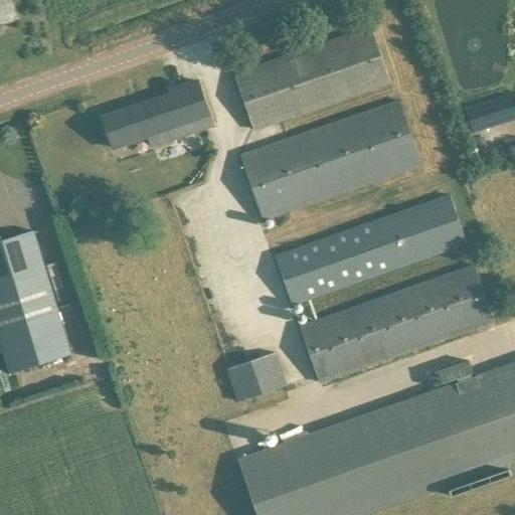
[(19,20),(13,1),(12,0),(0,0),(0,26),(1,26),(0,25),(18,19),(18,20),(19,20)]
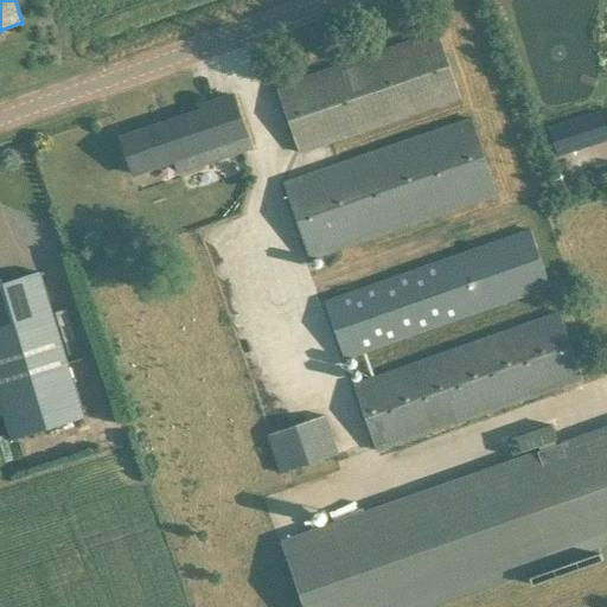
[(438,31),(276,85),(300,154),(461,100),(438,31)]
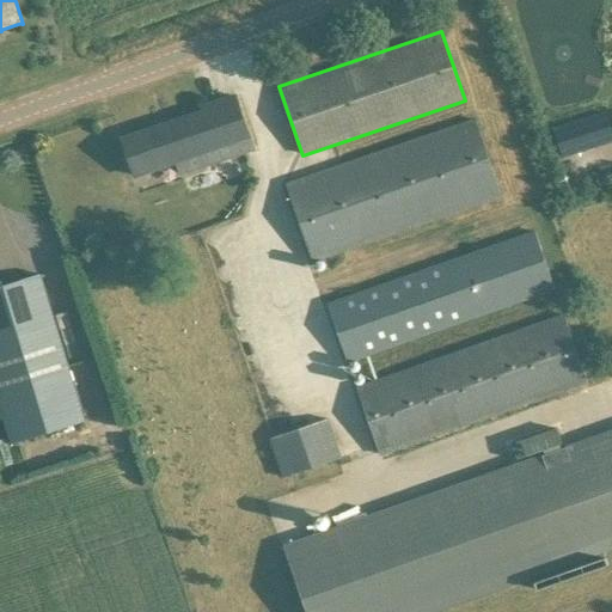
[(254,148),(244,120),(236,97),(202,108),(203,111),(123,140),(135,176),(177,161),(181,173),(254,148)]
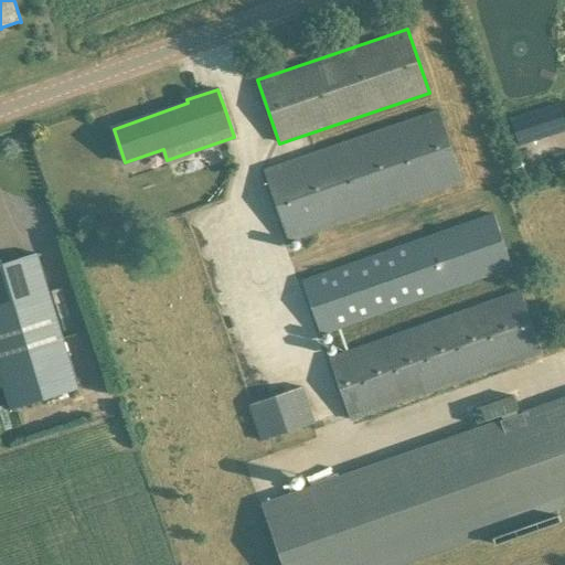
[(535,110),(544,138),(564,131),(564,119),(560,103),(535,110)]
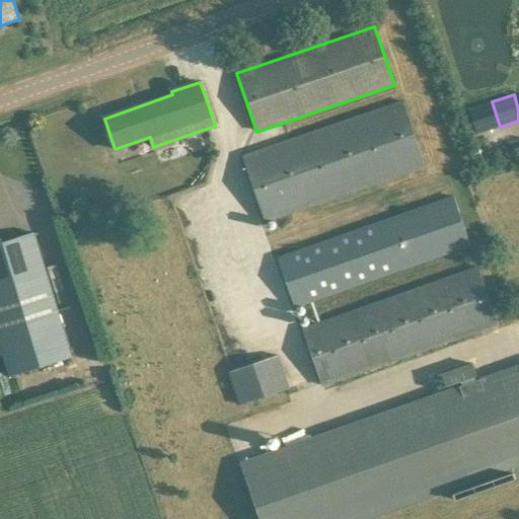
[(402,100),(240,155),(263,223),(426,167),(402,100)]
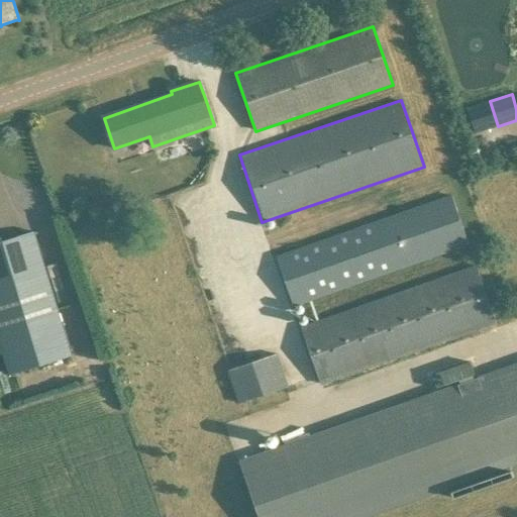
[(451,198),(274,259),(291,308),(468,247),(451,198)]
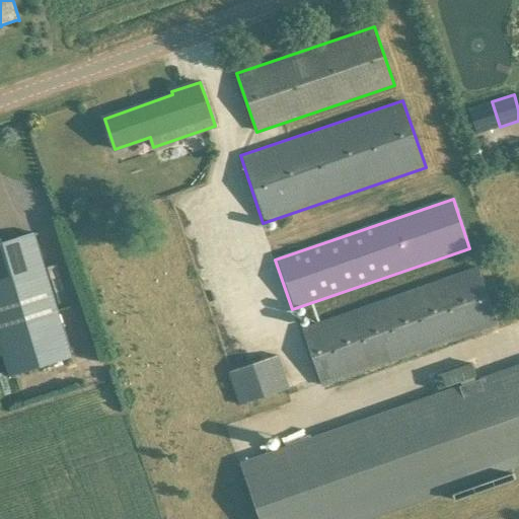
[(0,243),(0,354),(6,377),(69,360),(41,252),(34,232),(0,243)]
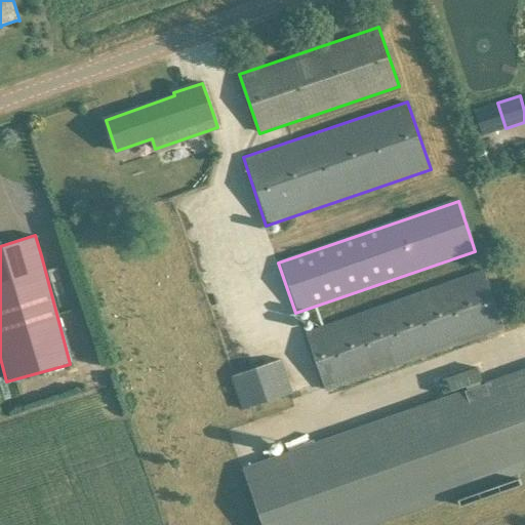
[(327,392),(505,328),(484,269),(306,331),(327,392)]
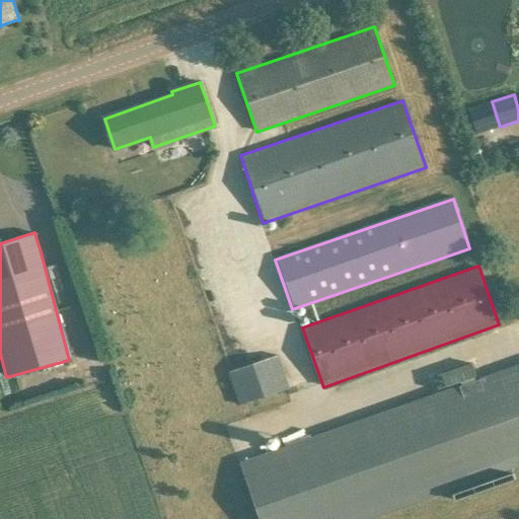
[(289,387),(284,374),(278,355),(230,372),(241,404),(289,387)]
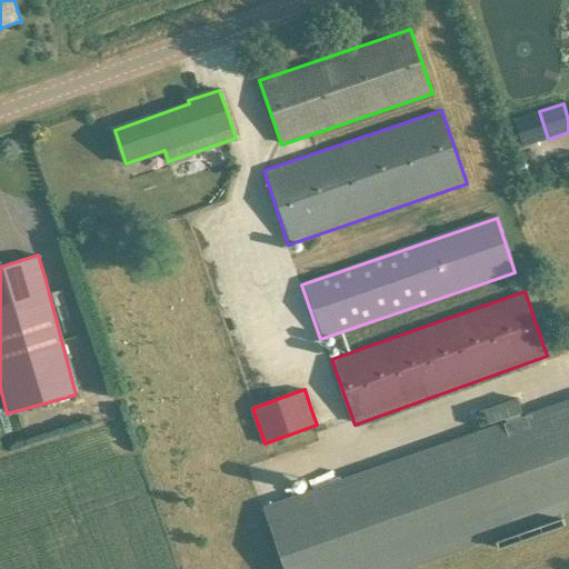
[(286,568),(406,568),(497,537),(497,540),(500,549),(566,527),(562,518),(561,515),(568,511),(568,398),(526,415),(527,416),(522,417),(521,413),(523,412),(519,399),(518,397),(476,412),(476,413),(481,427),(506,419),(507,422),(505,423),(503,422),(263,507),(269,521),(286,568)]
